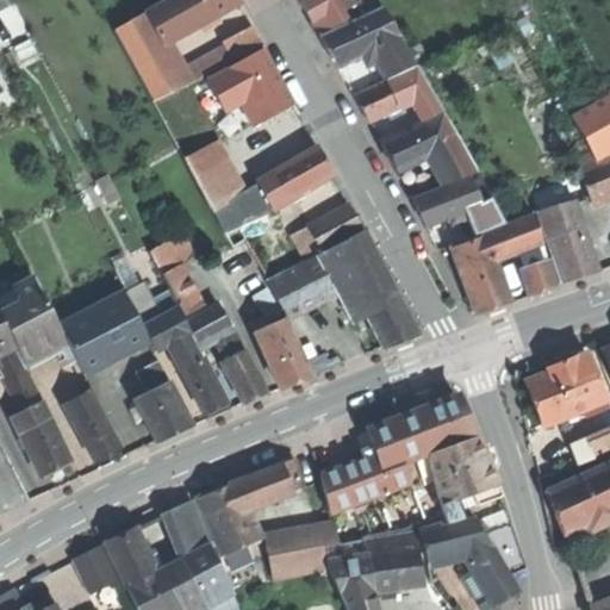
[(235,0),(167,0),(166,1),(184,33),(237,4),(235,0)]
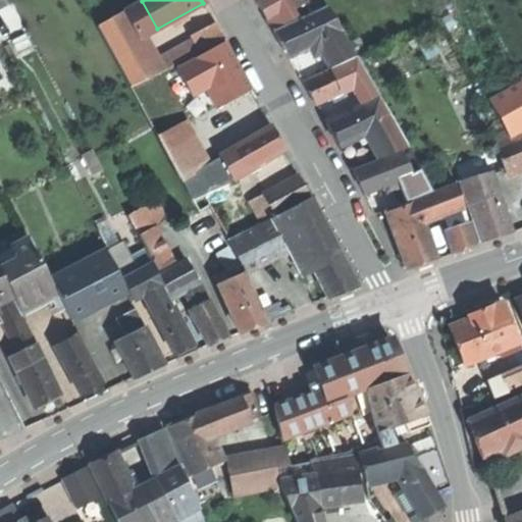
[(304,0),(256,0),(263,12),(273,33),(297,20),(292,11),(306,4),(304,0)]
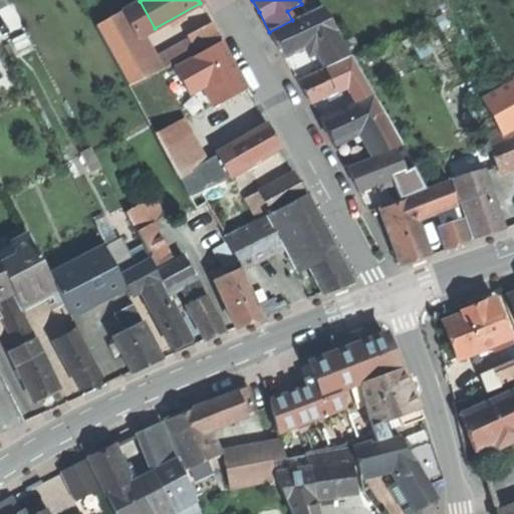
[(136,38),(155,28),(140,1),(120,11),(136,38)]
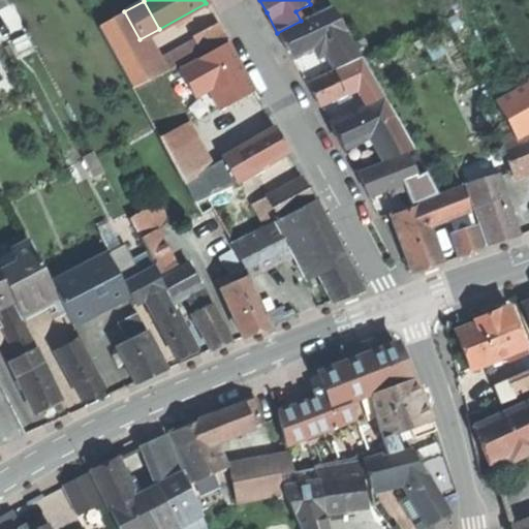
[(176,45),(220,18),(213,6),(168,34),(176,45)]
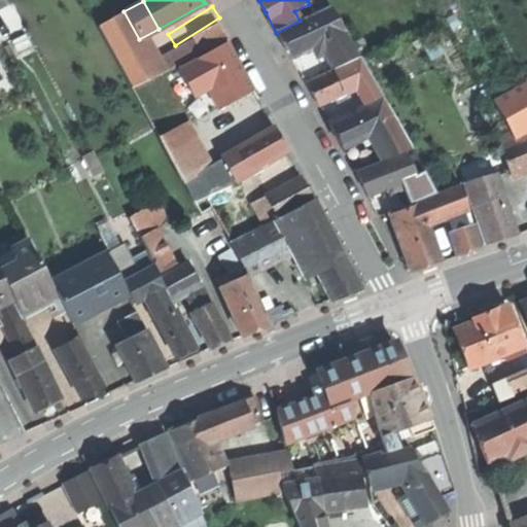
[(285,48),(291,60),(321,46),(334,70),(359,59),(329,7),(327,8),(300,21),(276,33),(285,48)]
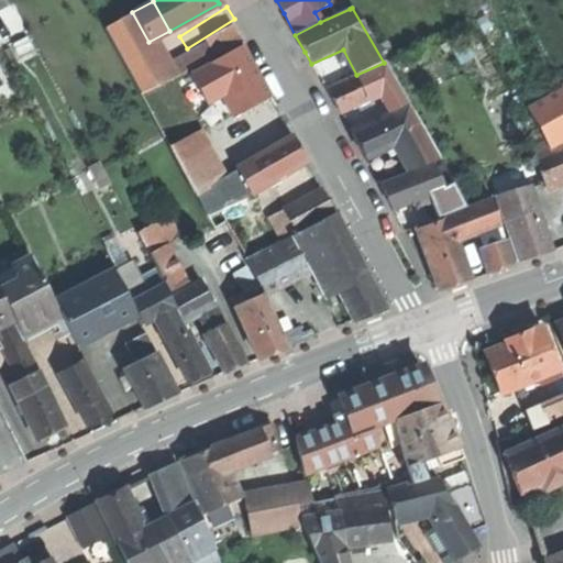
[(169,80),(148,42),(132,12),(103,28),(141,96),(169,80)]
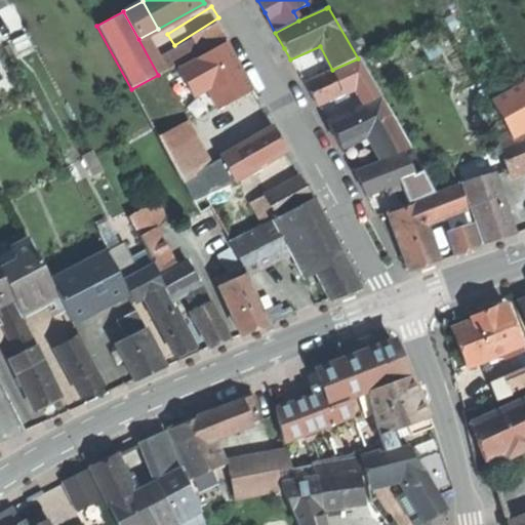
[(163,57),(169,69),(200,52),(225,40),(215,24),(193,36),(195,40),(163,57)]
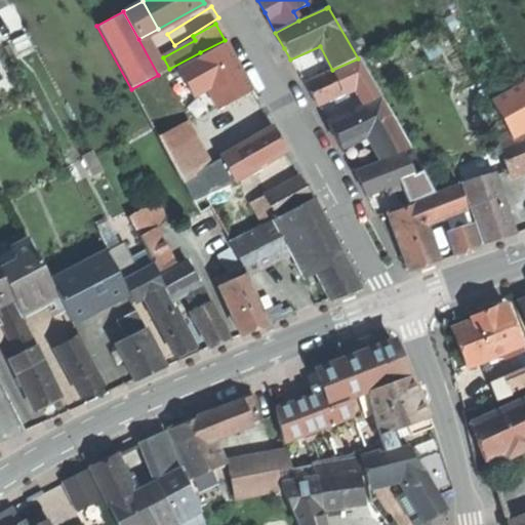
[(256,101),(225,40),(200,52),(233,114),(256,101)]
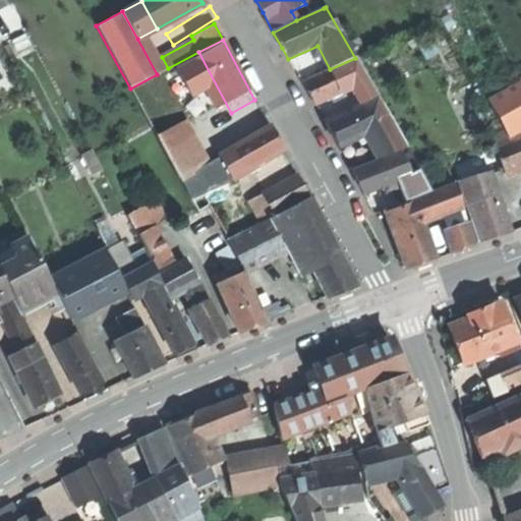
[(309,96),(314,107),(352,89),(360,105),(378,97),(355,58),(330,69),(301,82),(309,96)]
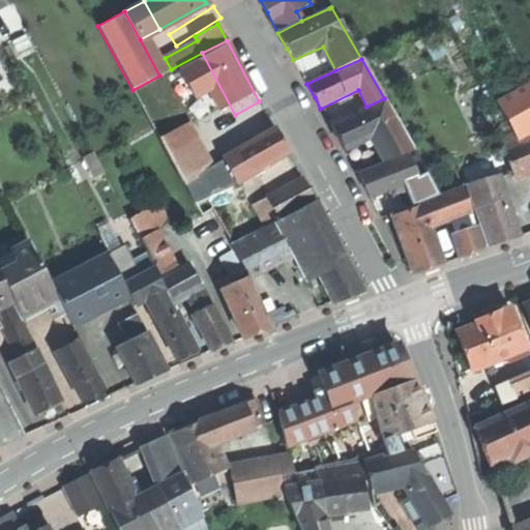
[(162,75),(159,76),(133,90),(183,184),(195,178),(194,176),(211,167),(162,75)]
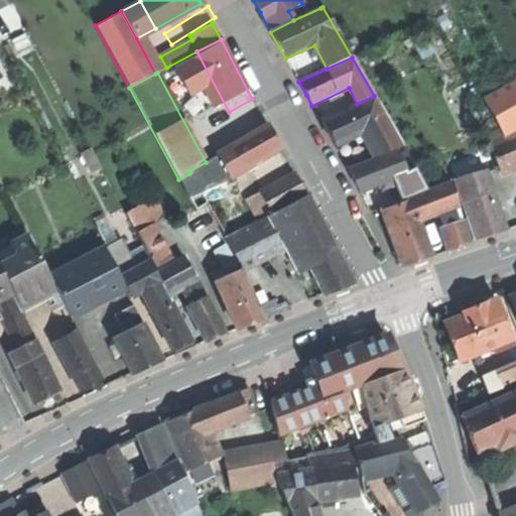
[(515,80),(482,100),(504,139),(515,132),(515,80)]
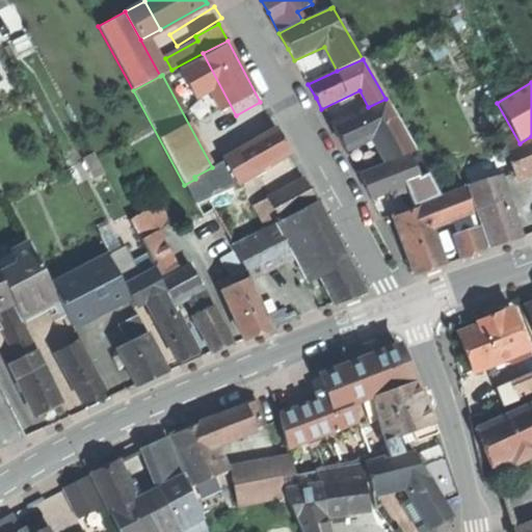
[(387,101),(368,110),(379,134),(399,125),(387,101)]
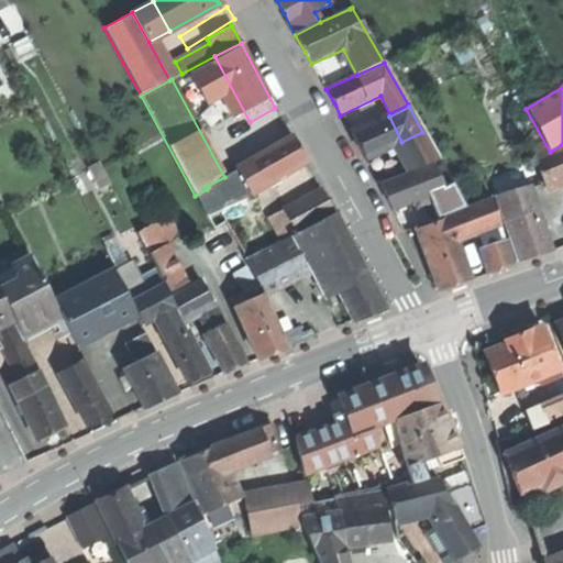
[(366,158),(396,144),(401,142),(389,117),(353,133),(360,147),(366,158)]
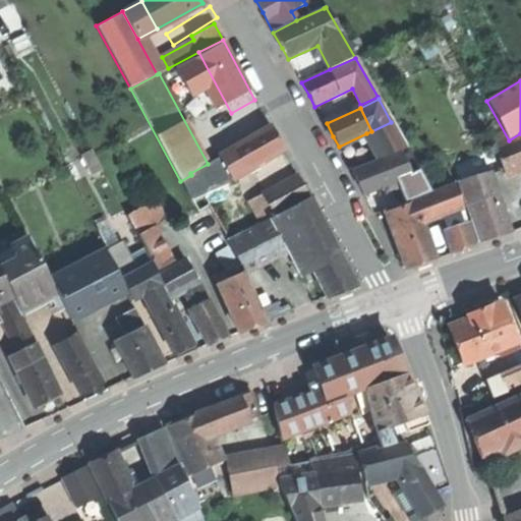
[(381,159),(405,150),(391,122),(371,131),(366,133),(381,159)]
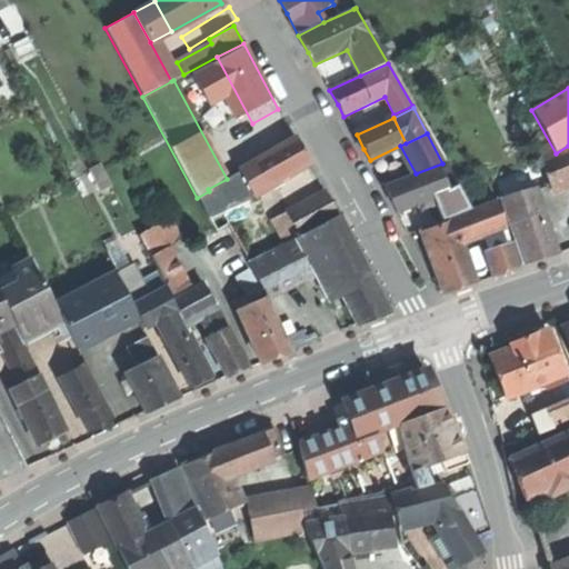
[(255,161),(269,189),(311,165),(303,151),(296,138),(255,161)]
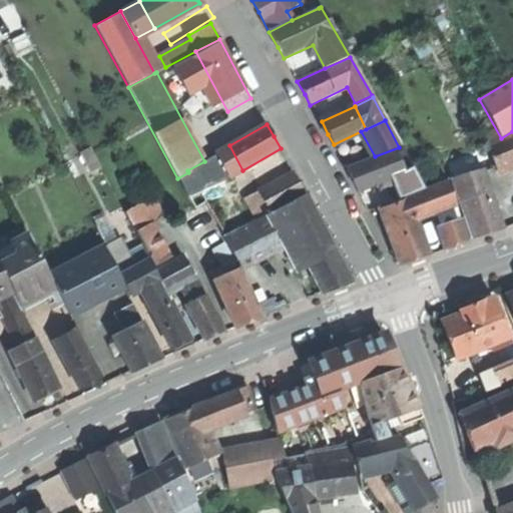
[(486,177),(512,167),(512,136),(482,147),(476,149),(483,170),(486,177)]
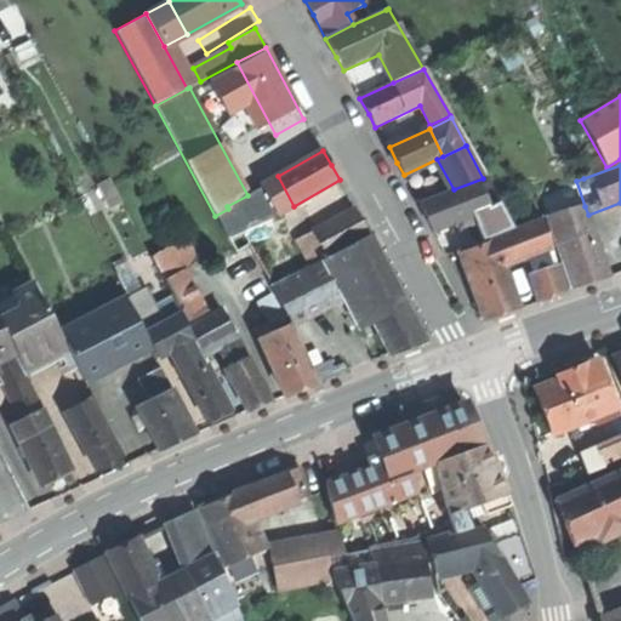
[(279,215),(294,206),(278,176),(262,186),(279,215)]
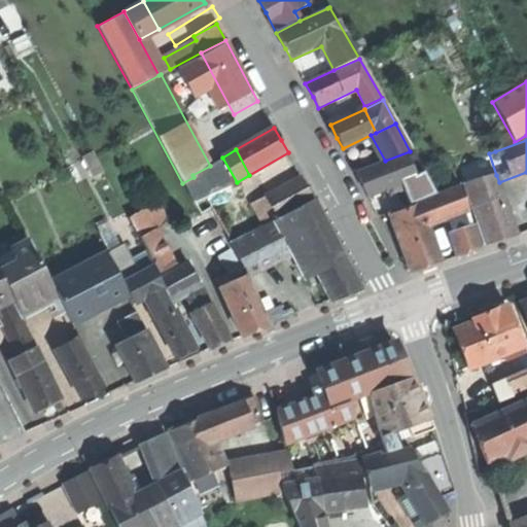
[(363,187),(369,197),(387,189),(390,196),(403,190),(410,204),(416,202),(435,194),(421,174),(413,177),(403,156),(356,174),(363,187)]
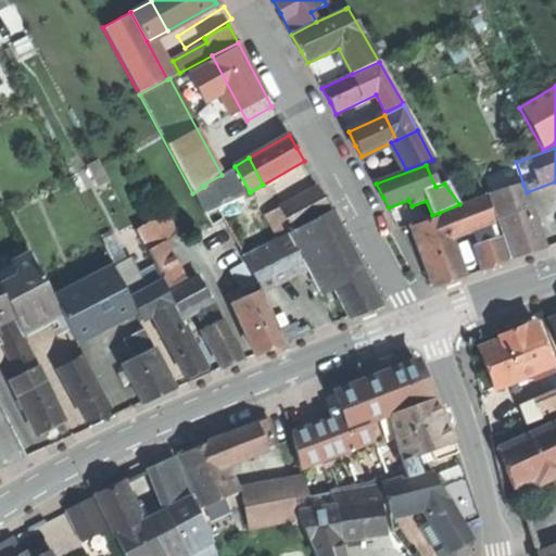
[(546,249),(527,192),(523,185),(491,196),(514,261),(530,255),(546,249)]
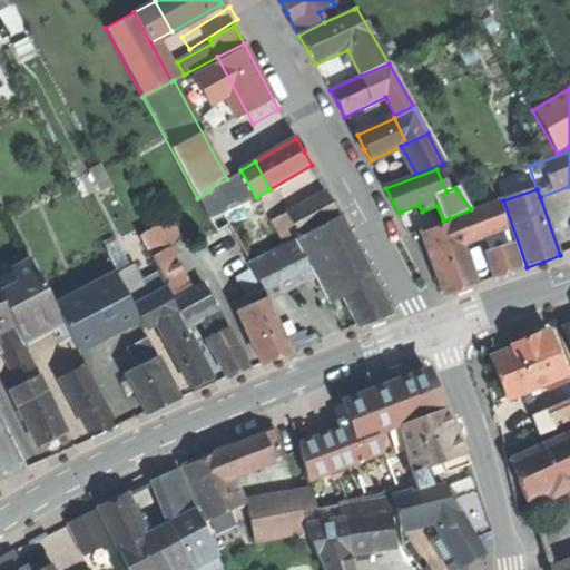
[(291,210),(303,235),(308,232),(340,216),(327,193),(291,210)]
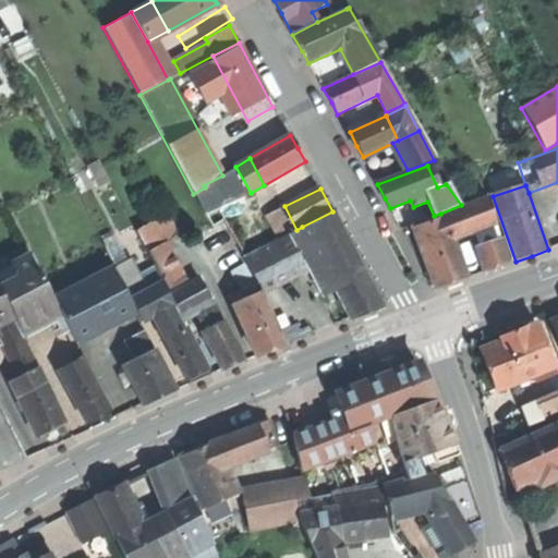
[(440,214),(443,218),(445,218),(451,239),(471,232),(495,222),(487,198),(440,214)]
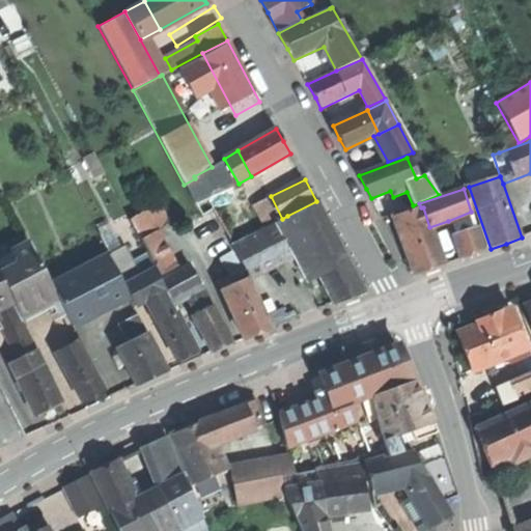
[(362,294),(316,201),(287,216),(298,235),(312,263),(317,275),(333,305),(346,300),(362,294)]
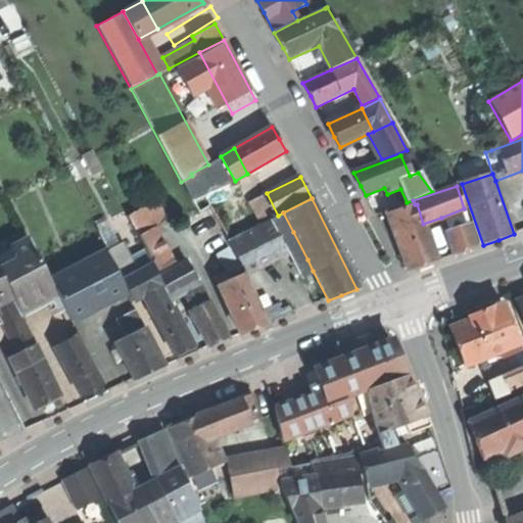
[(127,217),(137,235),(153,227),(155,229),(167,218),(153,200),(141,209),(127,217)]
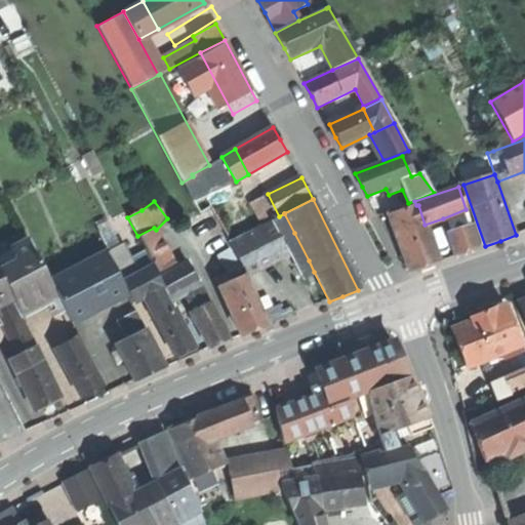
[(425,267),(439,261),(425,225),(418,205),(416,205),(389,215),(409,273),(425,267)]
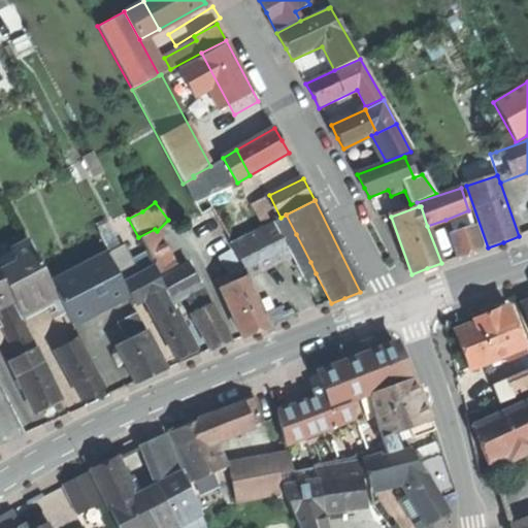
[(459,257),(482,250),(468,210),(446,220),(459,257)]
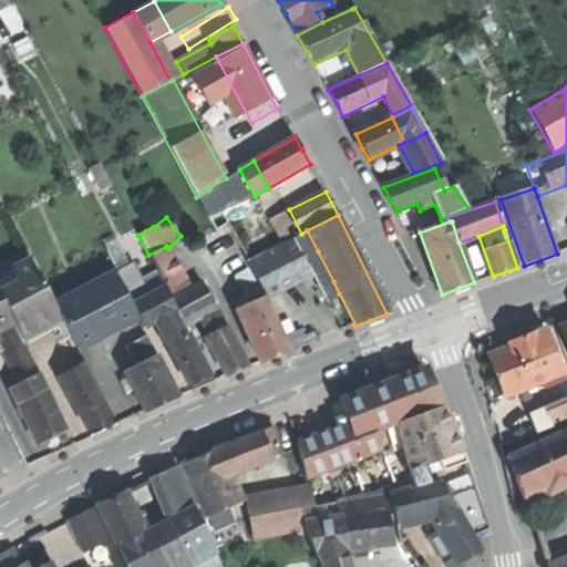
[(307,257),(318,251),(307,230),(301,234),(296,237),(297,239),(307,257)]
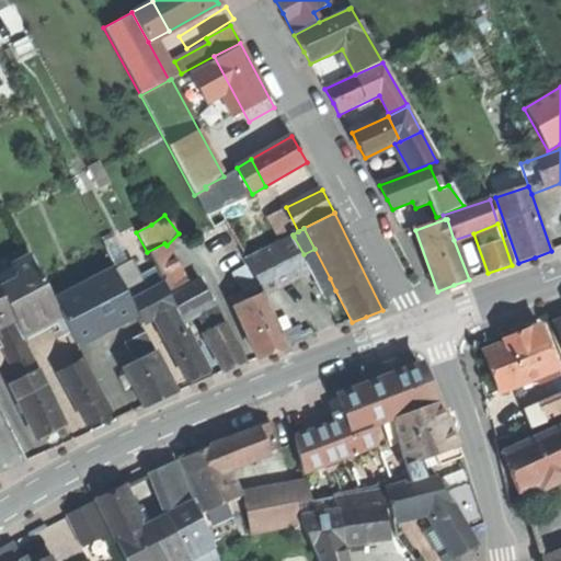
[(278,274),(306,260),(304,254),(294,237),(245,262),(258,285),(278,274)]
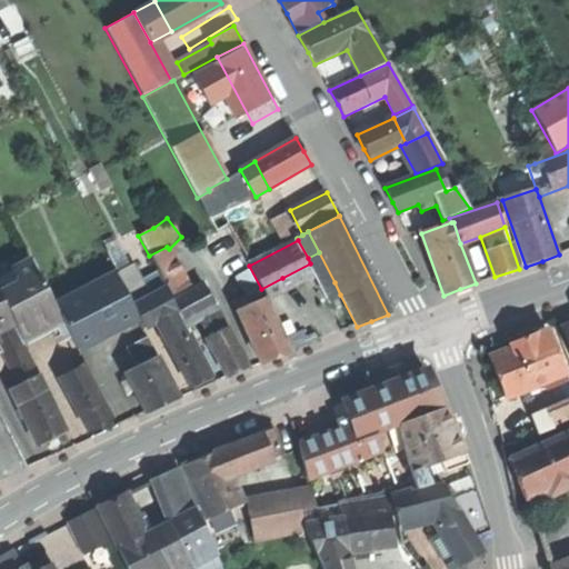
[(166,288),(171,297),(189,288),(169,249),(167,247),(149,256),(166,288)]
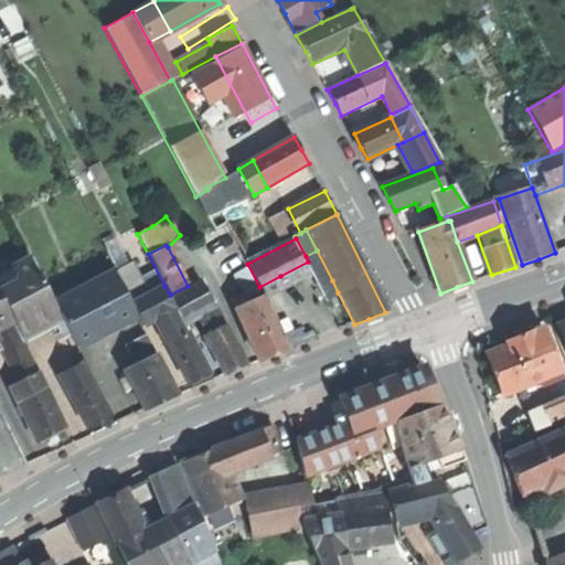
[(320,286),(332,280),(317,251),(306,256),(308,262),(312,272),(320,286)]
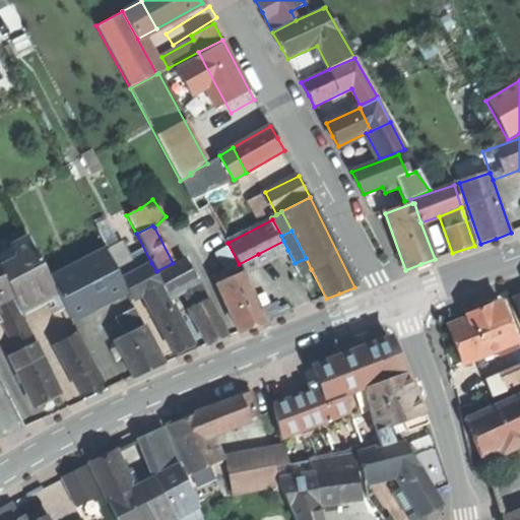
[(29,239),(0,253),(0,270),(13,298),(18,309),(55,290),(47,273),(29,239)]
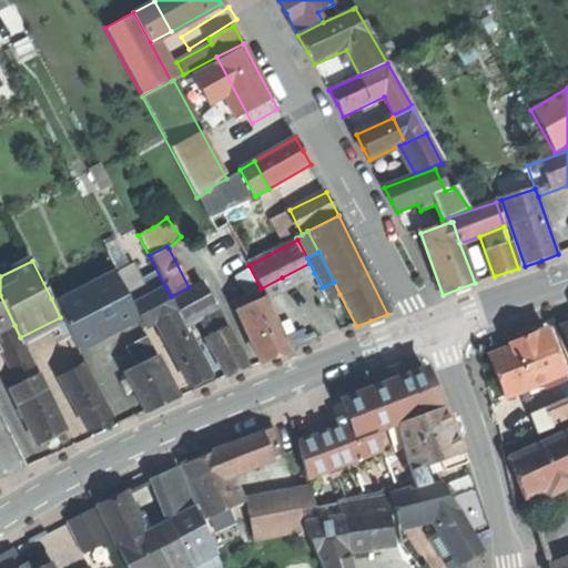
[(114,273),(131,305),(144,298),(150,295),(133,263),(118,272),(114,273)]
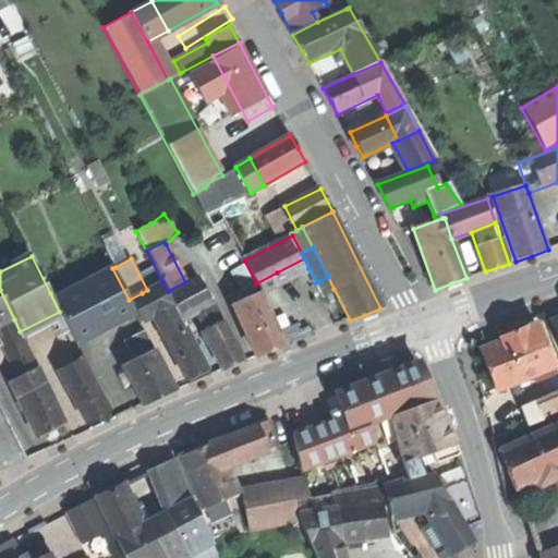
[(281,282),(308,268),(304,258),(277,273),(281,282)]
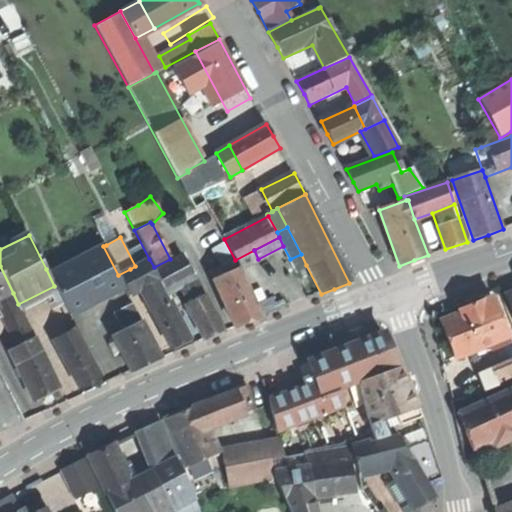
[(103,239),(46,269),(54,286),(69,311),(122,282),(118,275),(103,246),(106,245),(103,239)]
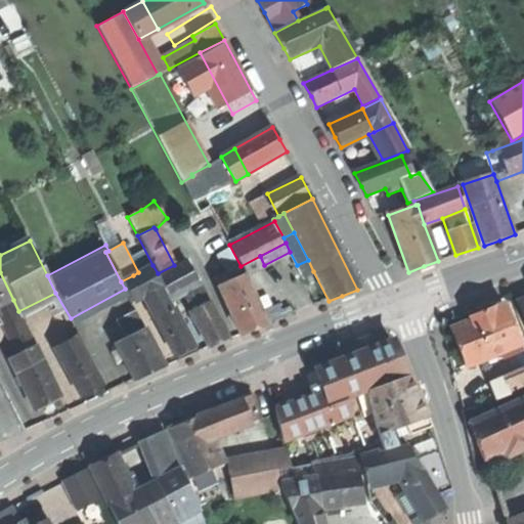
[(246,274),(264,265),(260,256),(241,266),(246,274)]
